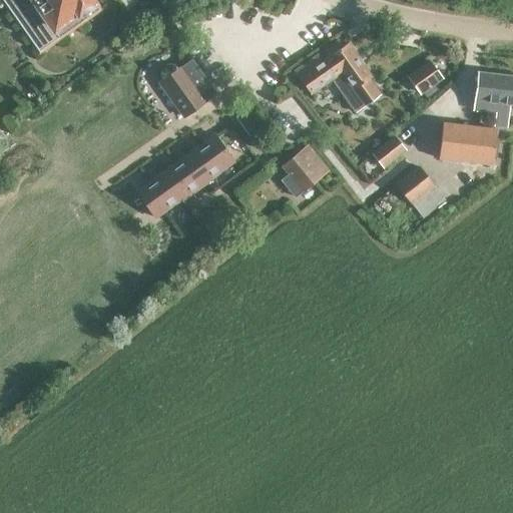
[(38,52),(58,38),(82,21),(78,15),(94,5),(90,0),(2,0),(5,4),(38,52)]
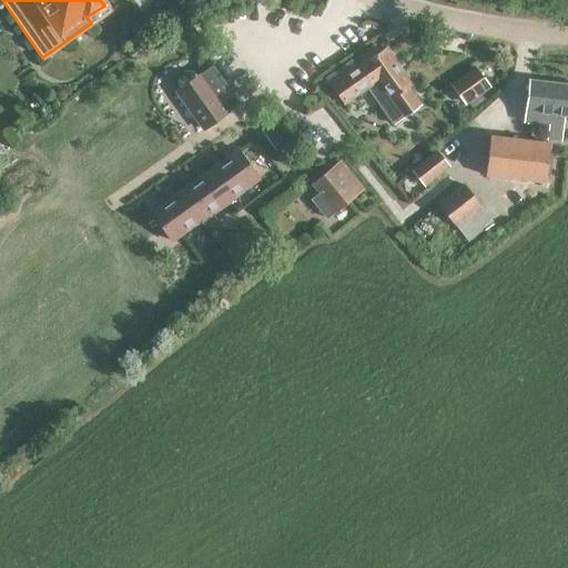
[(347,64),(322,82),(340,107),(367,87),(384,110),(383,112),(387,119),(389,119),(393,123),(408,112),(411,115),(419,110),(417,107),(419,105),(406,87),(409,85),(384,49),(353,71),(347,64)]
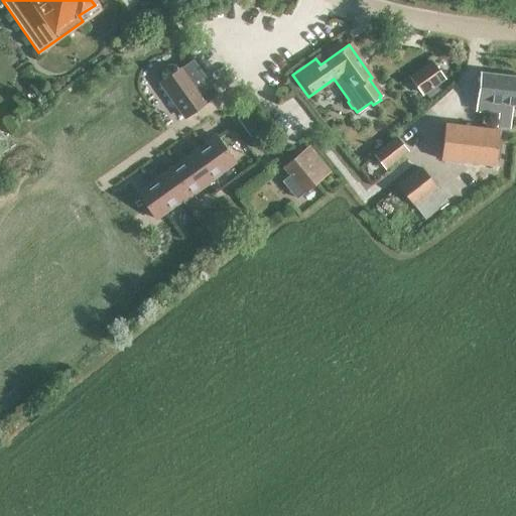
[(160,72),(160,75),(160,78),(162,82),(160,83),(184,118),(206,102),(216,94),(192,60),(181,69),(181,68),(179,69),(176,67),(173,65),(170,65),(167,66),(164,67),(162,69),(160,72)]
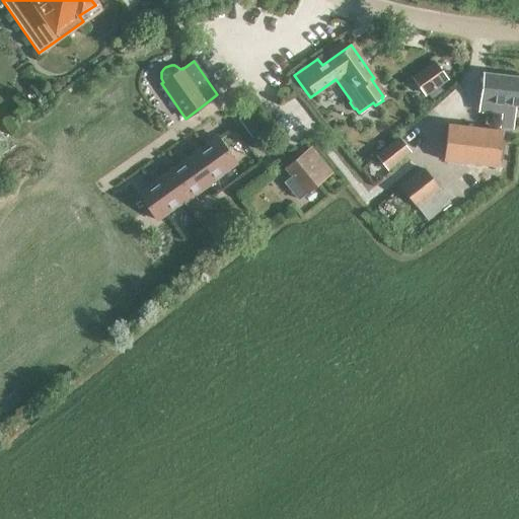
[(434,62),(413,77),(424,94),(446,79),(434,62)]
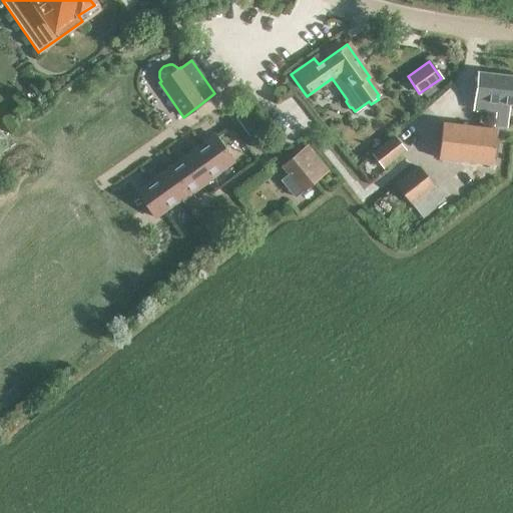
[(512,77),(477,73),(474,100),(497,102),(494,125),(506,127),(509,104),(512,104),(512,77)]
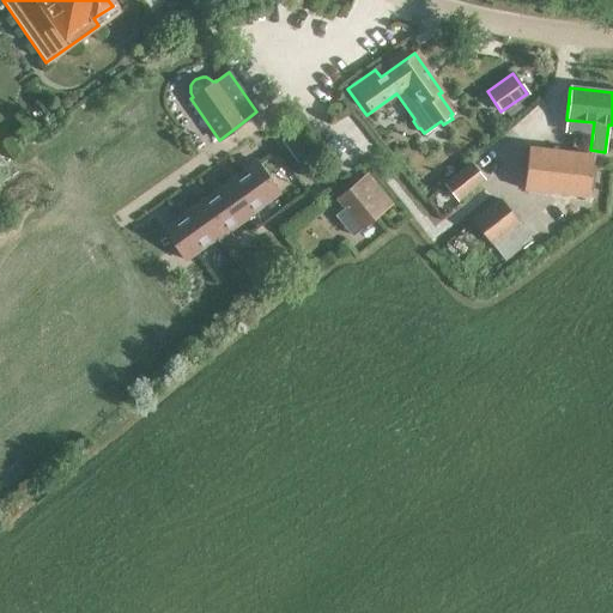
[(592,195),(596,155),(590,153),(528,147),(525,188),(592,195)]
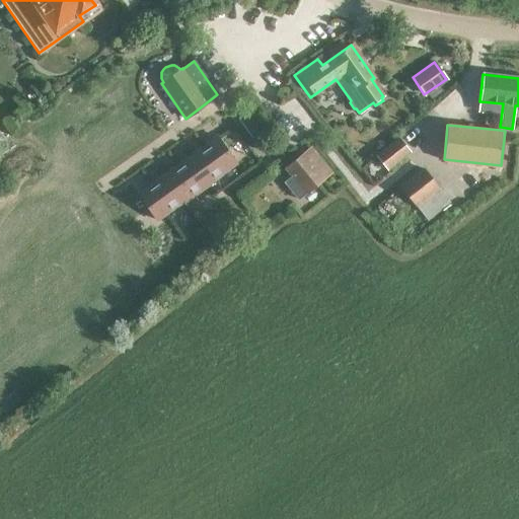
[(138,193),(137,193),(157,220),(182,202),(188,209),(198,201),(193,194),(236,163),(216,136),(138,193)]
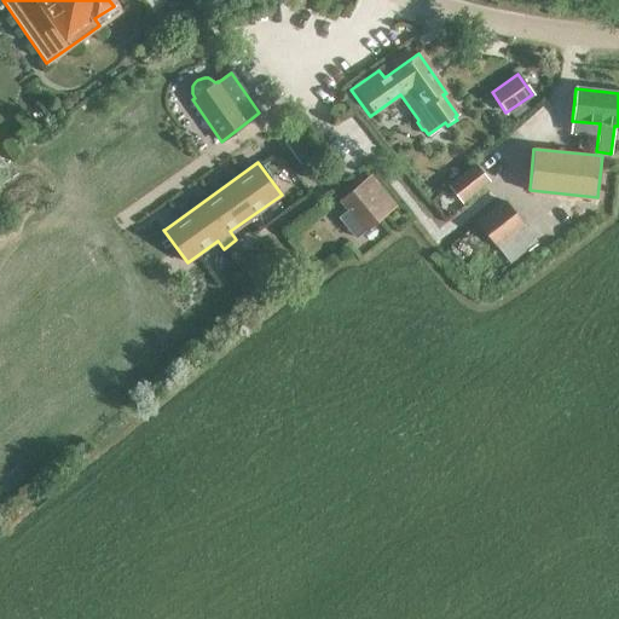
[(462,202),(489,181),(475,163),(449,185),(462,202)]
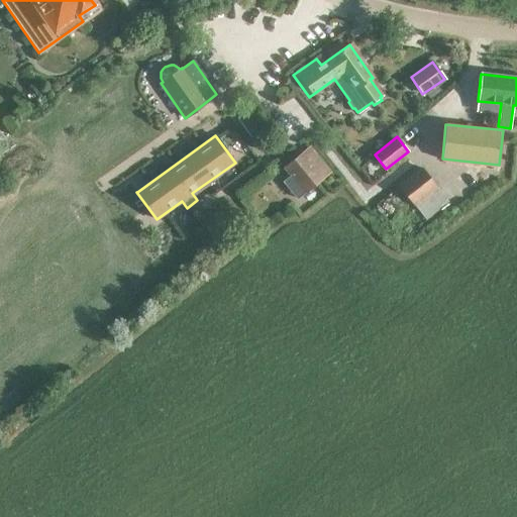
[(301,151),(281,168),(302,194),(322,178),(301,151)]
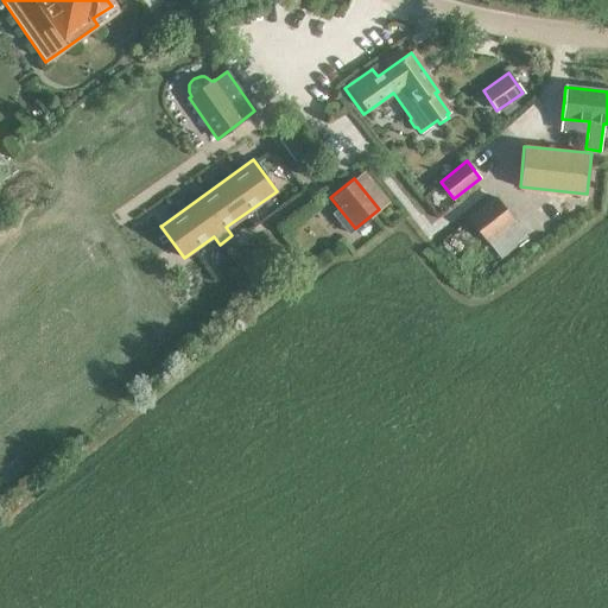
[(501,258),(527,236),(496,197),(469,219),(501,258)]
